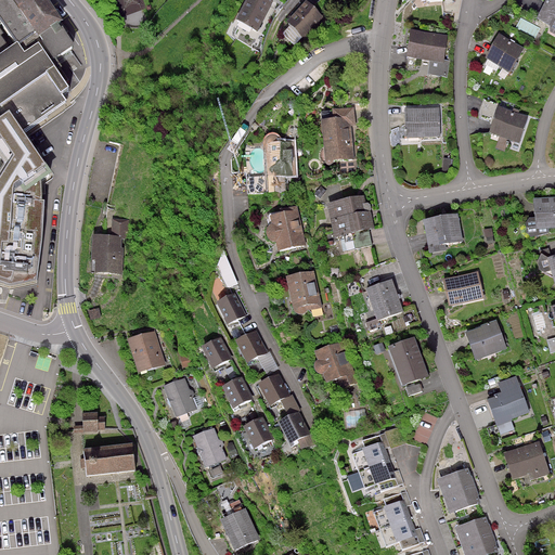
[(0,0),(0,22),(17,47),(23,53),(40,40),(61,26),(64,23),(47,0),(0,0)]
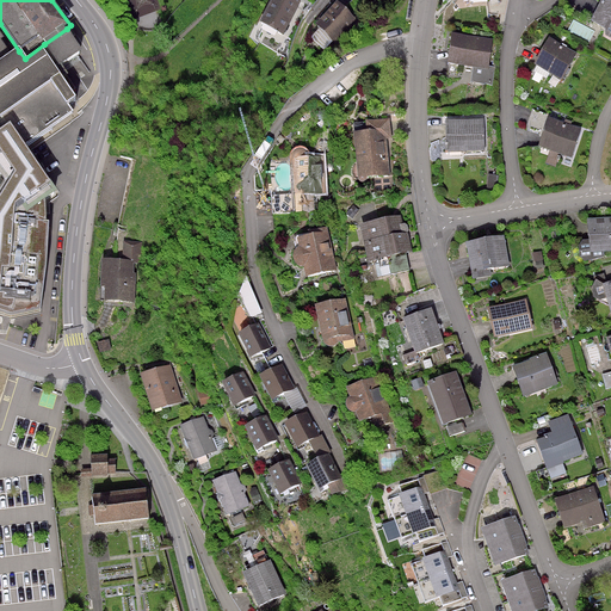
[(301,0),(271,0),(261,23),(285,35),(301,0)]
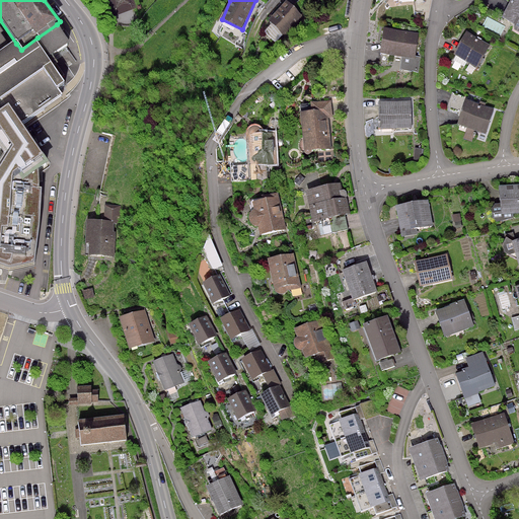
[(518,0),(509,0),(500,17),(515,25),(513,30),(518,32),(518,0)]
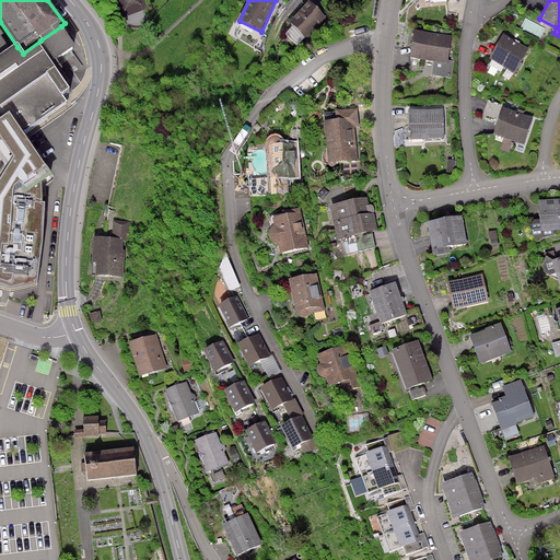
[(326,18),(311,1),(290,23),(306,38),(326,18)]
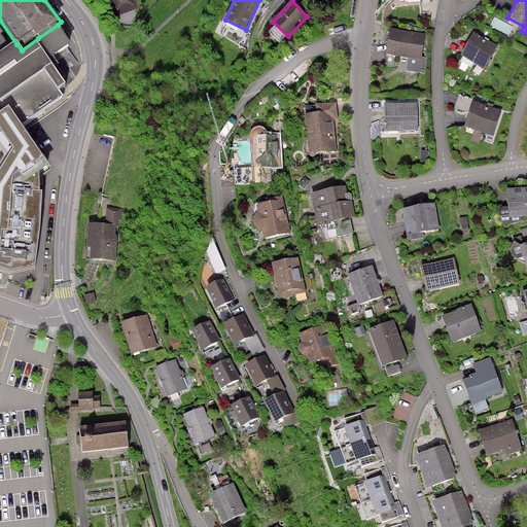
[(72,46),(58,25),(38,38),(54,60),(72,46)]
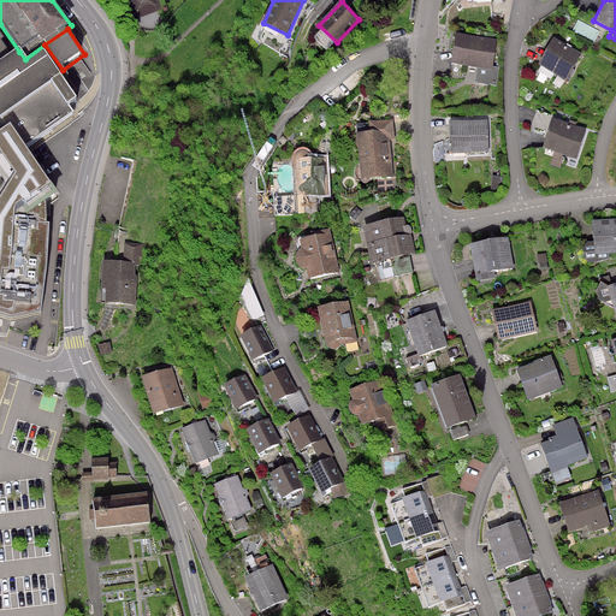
[(496,39),(454,34),(449,65),(475,69),(474,83),(493,86),(496,67),(492,67),(496,39)]
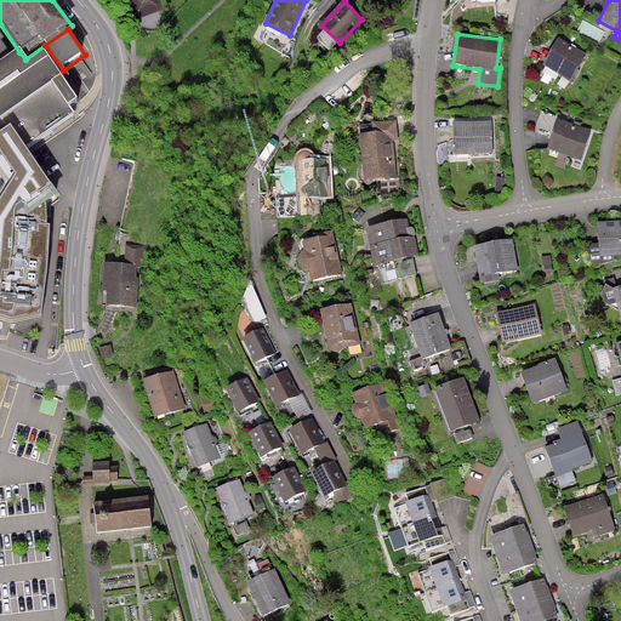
[(586,53),(557,38),(542,67),(570,81),(586,53)]
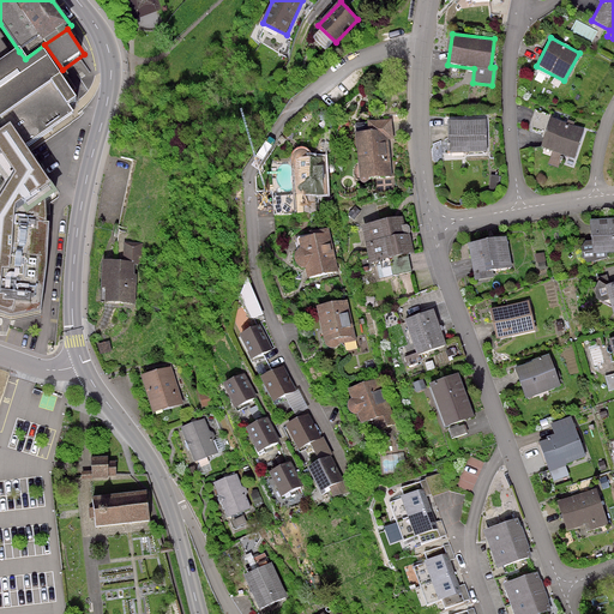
[(62,70),(44,44),(25,59),(19,52),(0,65),(0,118),(52,83),(61,77),(65,73),(62,70)]
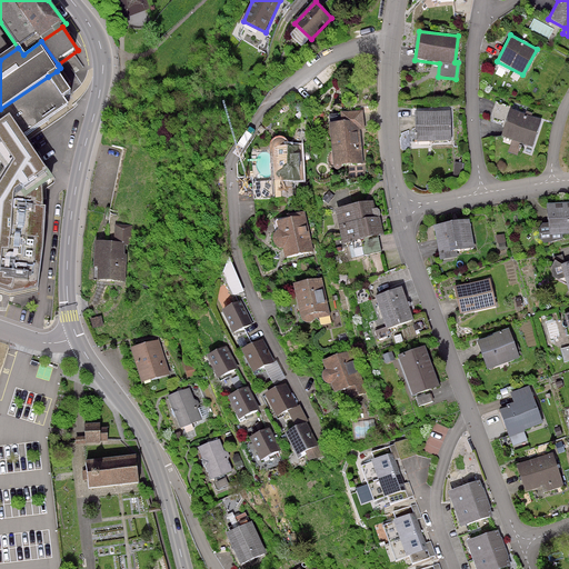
[(57,71),(48,77),(62,98),(71,92),(57,71)]
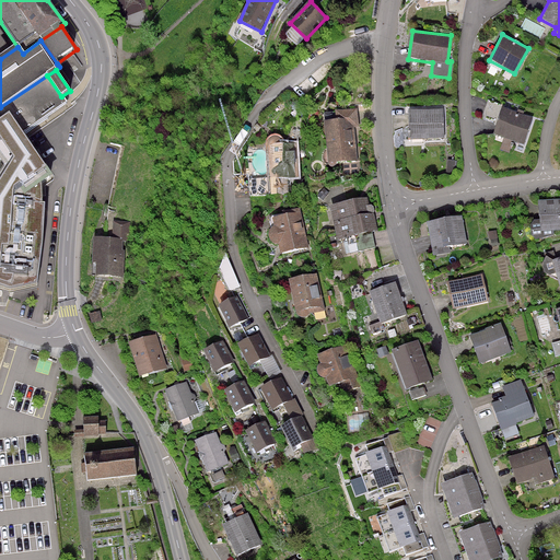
[(61,96),(47,76),(0,108),(0,160),(6,168),(0,175),(0,289),(11,292),(38,286),(47,206),(42,206),(42,186),(54,177),(25,135),(67,104),(61,96)]
